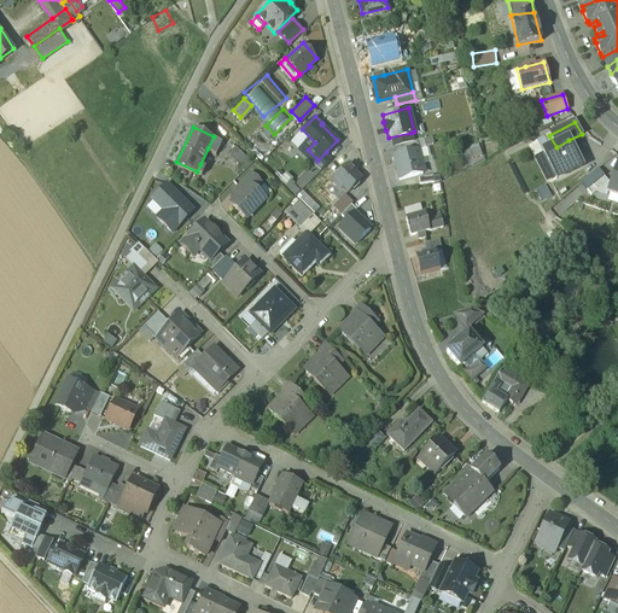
[(410,133),(392,136),(394,144),(402,142),(413,139),(410,133)]
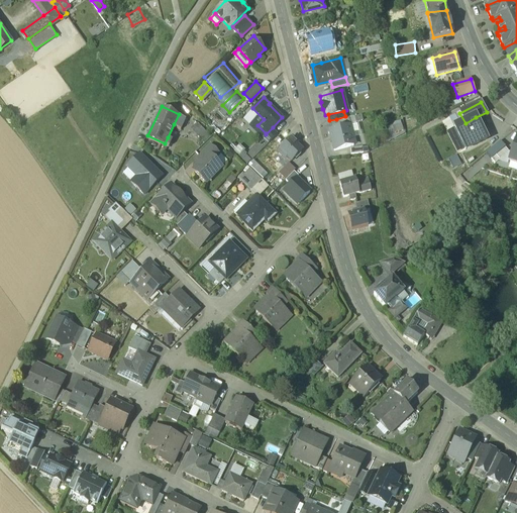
[(186,117),(179,114),(174,124),(181,127),(186,117)]
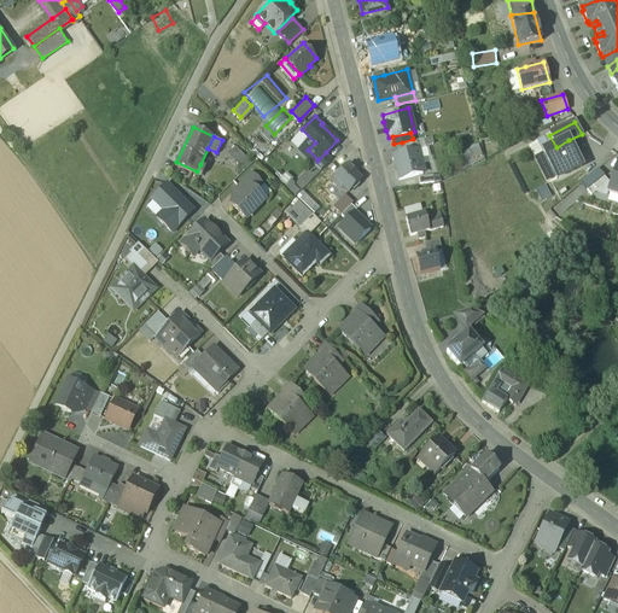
[(413,139),(402,142),(404,149),(418,145),(417,139),(413,139)]
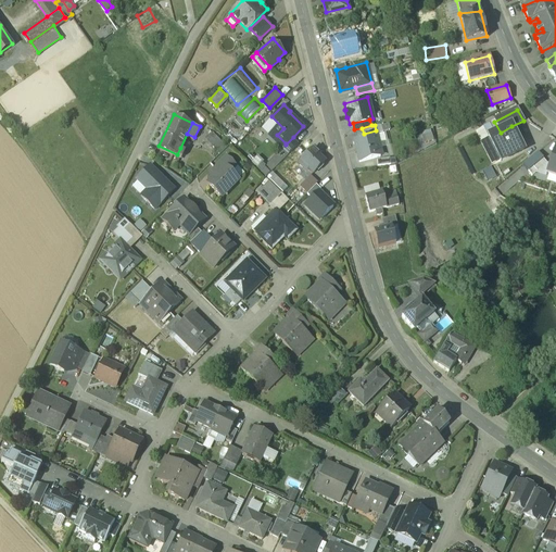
[(523,150),(512,126),(501,133),(488,138),(500,162),(523,150)]
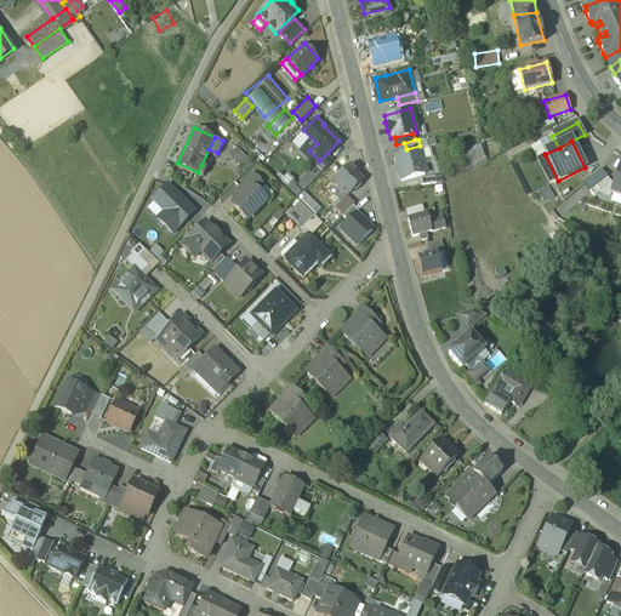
[(482,144),(469,149),(474,161),(486,157),(482,144)]
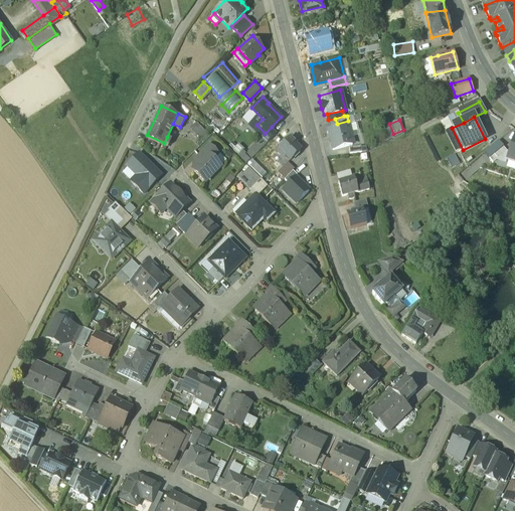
[(195,121),(189,128),(196,135),(197,134),(202,140),(208,134),(195,121)]
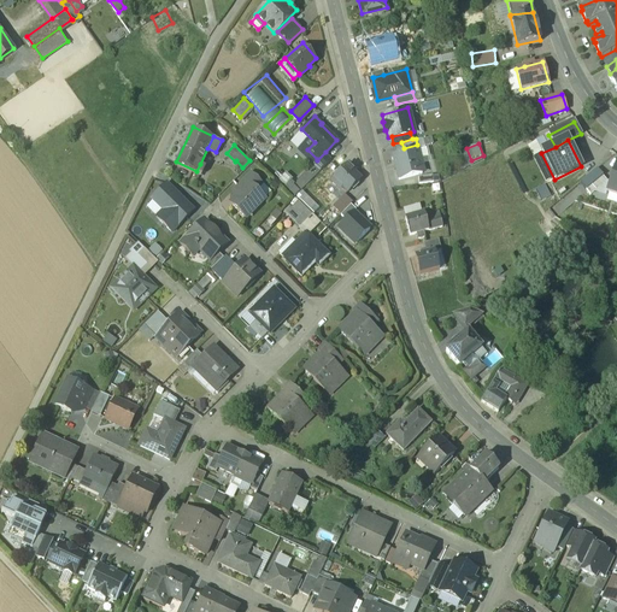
[(416,147),(393,153),(399,176),(422,170),(421,169),(424,168),(421,157),(418,158),(416,147)]
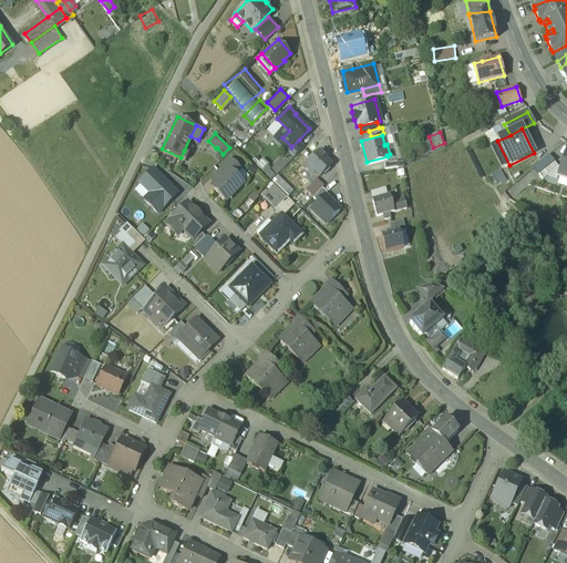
[(299,140),(291,147),(291,146),(289,149),(294,154),(303,144),(299,140)]
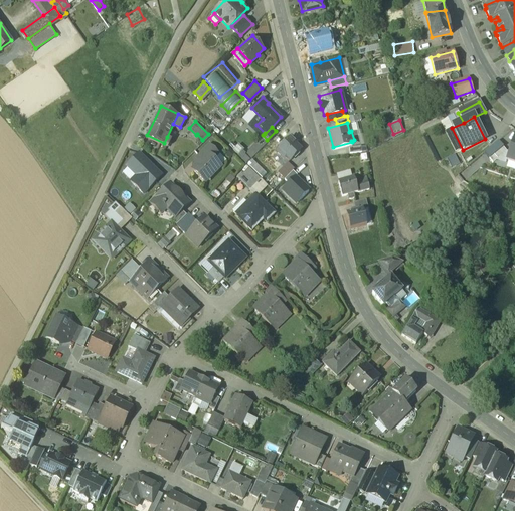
[(290,135),(278,147),(290,158),(301,147),(290,135)]
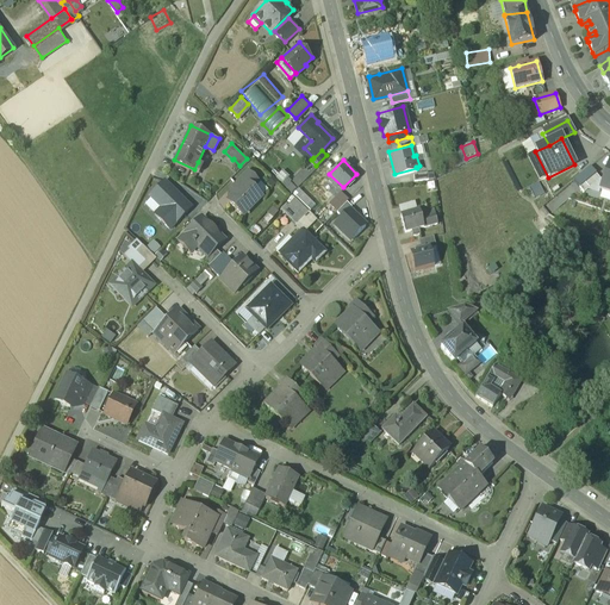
[(609,166),(608,166),(599,192),(609,194),(609,166)]
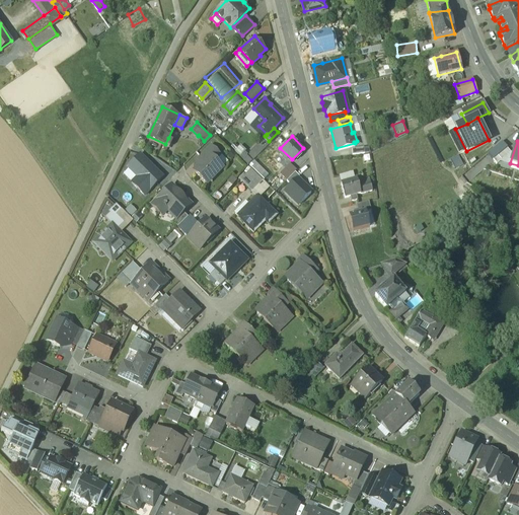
[(211,143),(198,156),(202,160),(210,152),(214,157),(220,152),(211,143)]
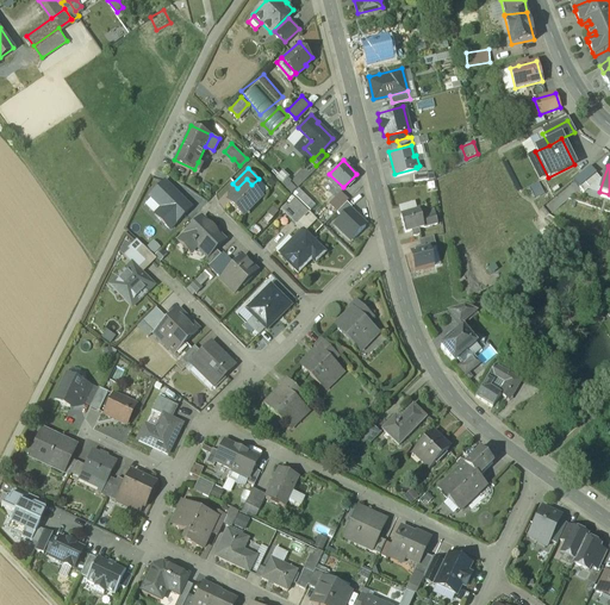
[(573,181),(583,193),(599,180),(589,168),(573,181)]
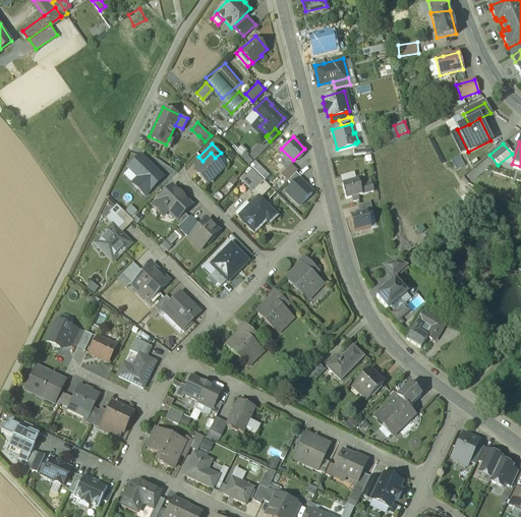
[(280,170),(289,161),(288,160),(290,159),(279,148),(268,158),(280,170)]
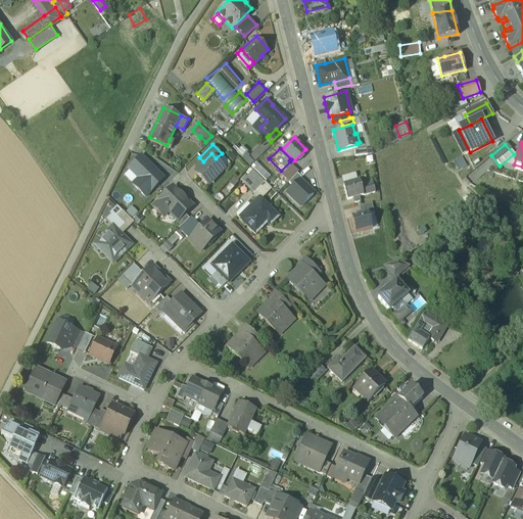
[(145,195),(165,176),(141,151),(127,166),(137,176),(131,181),(145,195)]
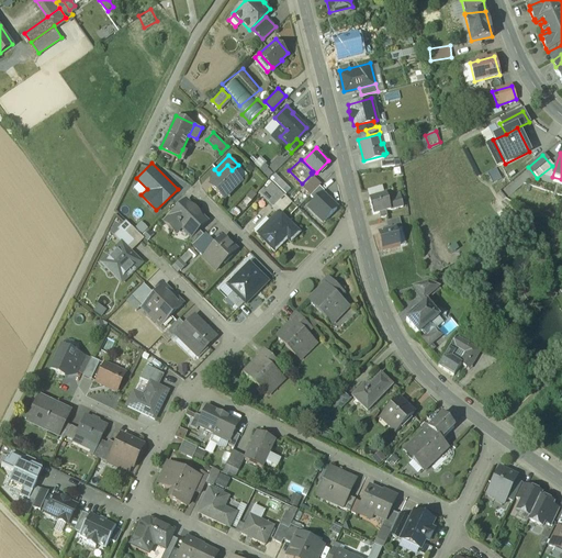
[(218,174),(210,182),(223,196),(240,178),(232,170),(227,165),(218,174)]
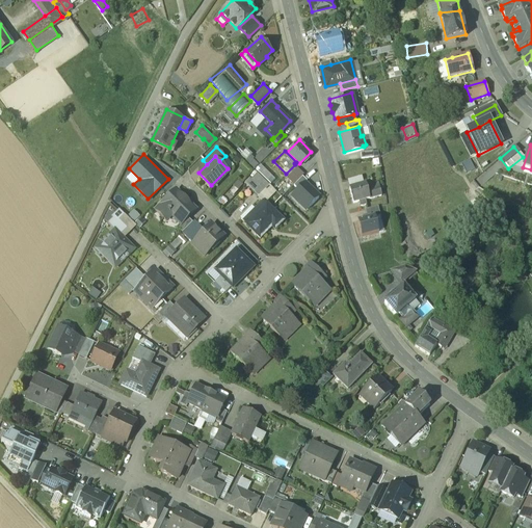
[(470,159),(462,163),(467,172),(475,167),(470,159)]
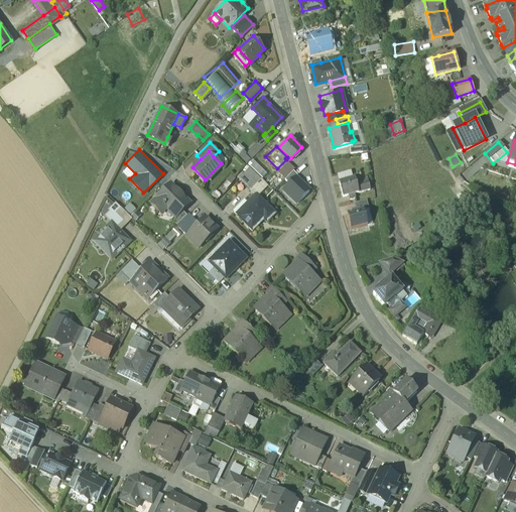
[(288,159),(278,169),(284,176),(293,167),(294,166),(288,159)]
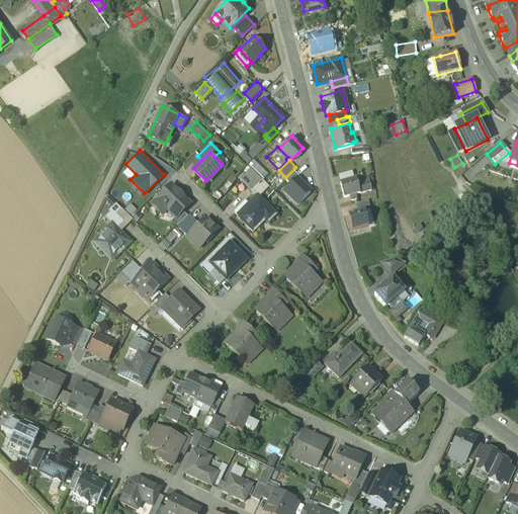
[(250,165),(240,176),(246,183),(257,172),(250,165)]
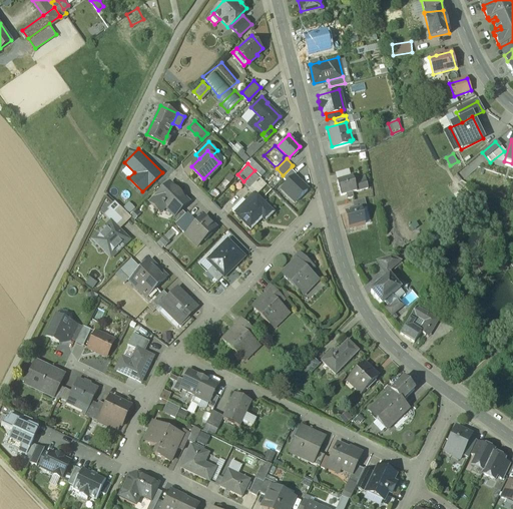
[(296,170),(292,166),(283,175),(288,179),(293,173),(296,170)]
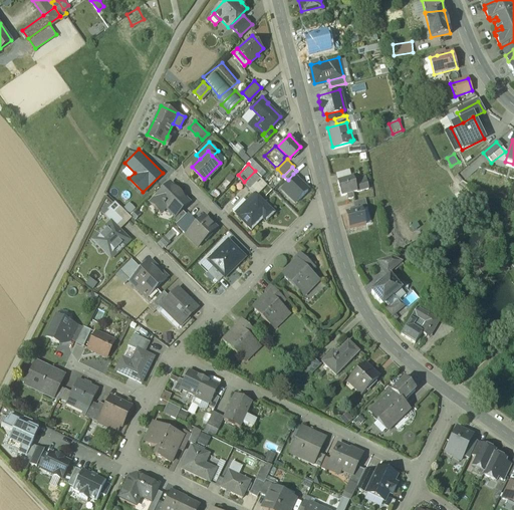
[(255,171),(244,182),(250,187),(260,176),(255,171)]
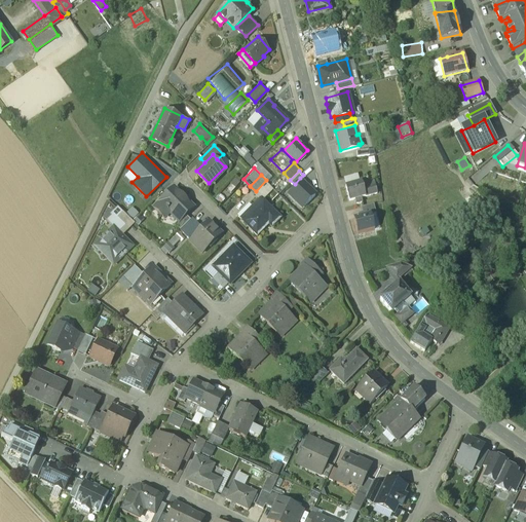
[(374,176),(362,179),(364,185),(376,183),(374,176)]
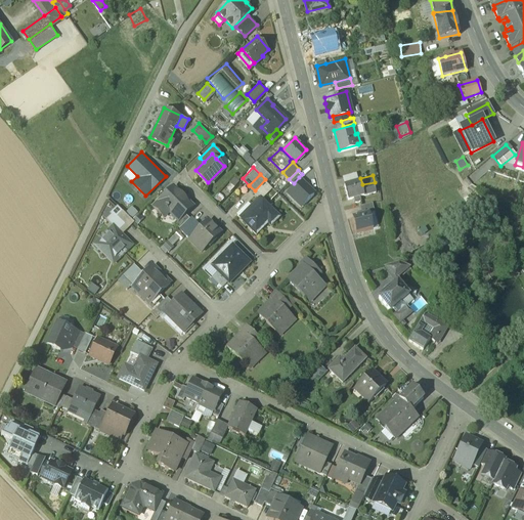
[(314,192),(299,177),(294,183),(288,189),(303,204),(314,192)]
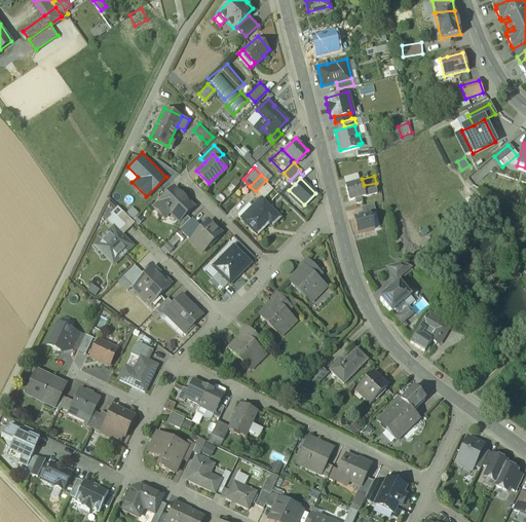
[(362,179),(346,183),(349,197),(357,196),(362,195),(366,193),(364,185),(362,179)]
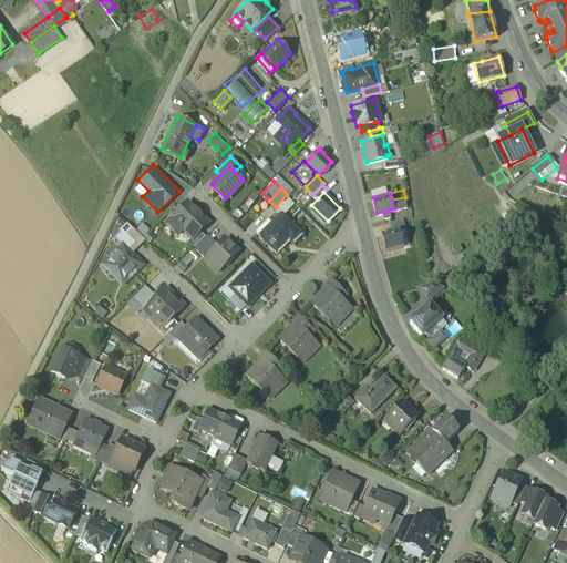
[(405,197),(392,200),(394,208),(408,206),(405,197)]
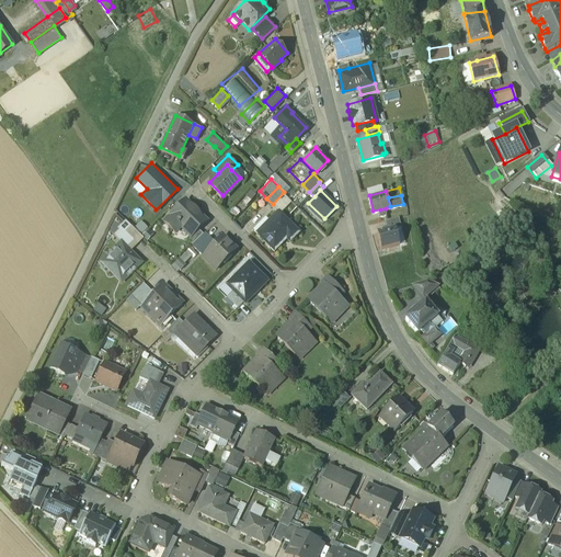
[(206,219),(185,197),(163,218),(173,228),(180,222),(191,234),(192,234),(198,227),(206,219)]
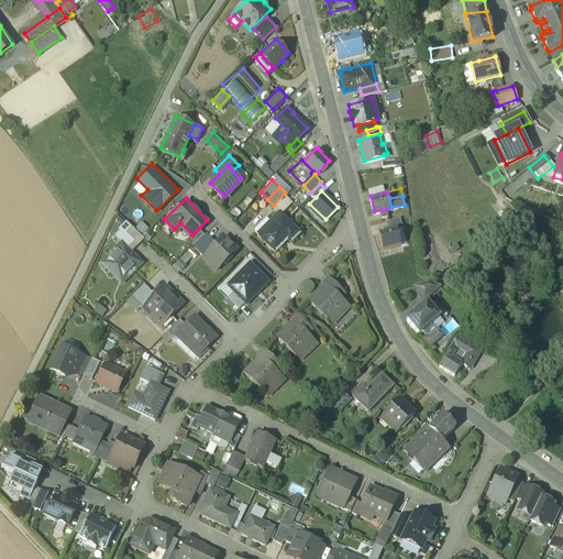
[(278,209),(257,231),(261,234),(282,214),(278,209)]
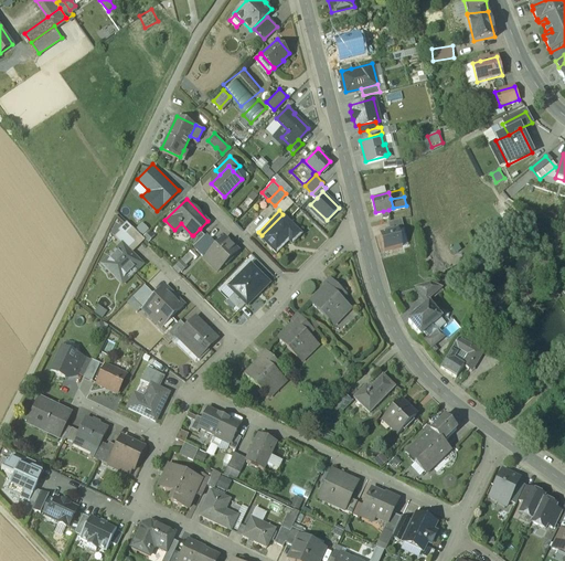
[(283,214),(262,235),(276,250),(288,237),(291,241),(300,231),(283,214)]
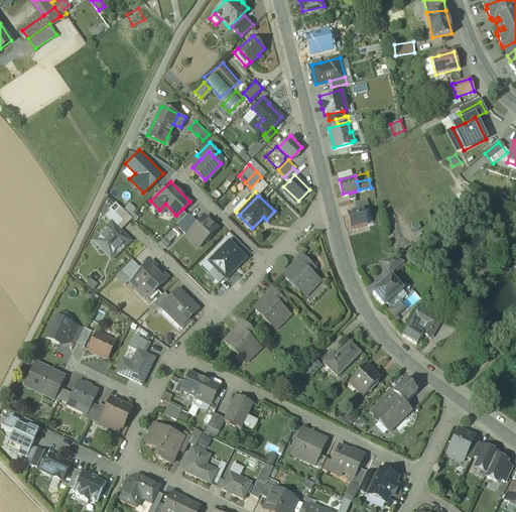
[(367,197),(354,200),(356,206),(359,206),(360,208),(363,207),(363,208),(369,206),(367,197)]
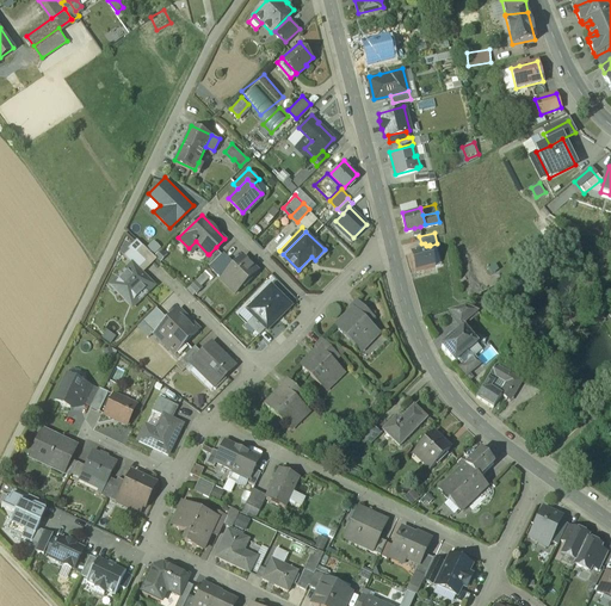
[(154,254),(137,236),(129,245),(130,247),(124,253),(131,261),(140,269),(154,254)]
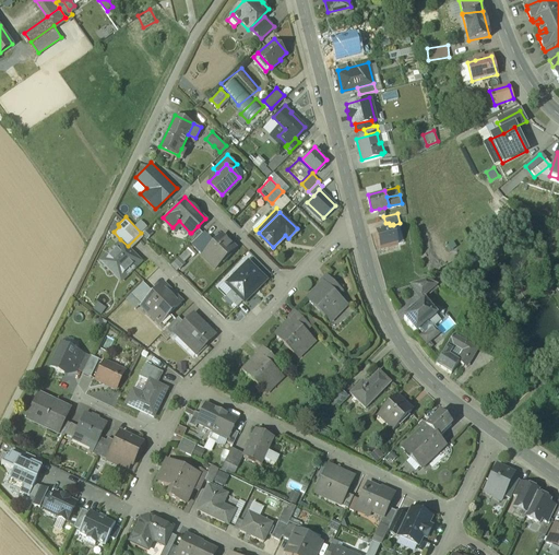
[(143,216),(137,221),(145,236),(153,232),(143,216)]
